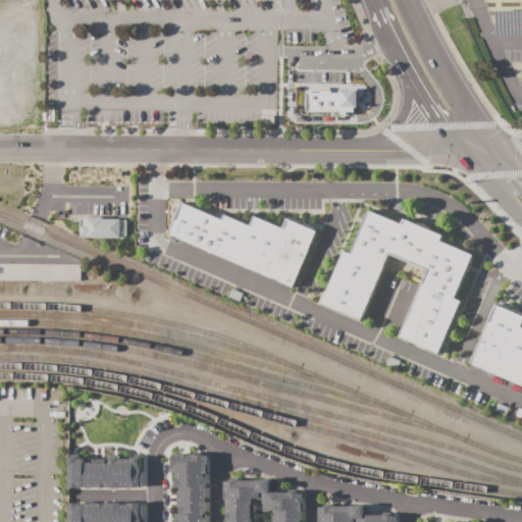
[(521,9),(513,10),(514,37),(521,36),(521,9)]
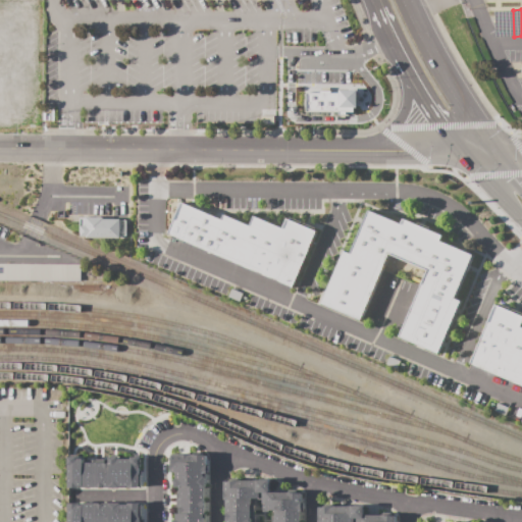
[(305,92),(318,92),(318,91),(330,91),(330,93),(338,93),(338,90),(356,90),(356,107),(353,107),(353,112),(346,112),(346,115),(337,115),(337,112),(305,112),(305,92)]
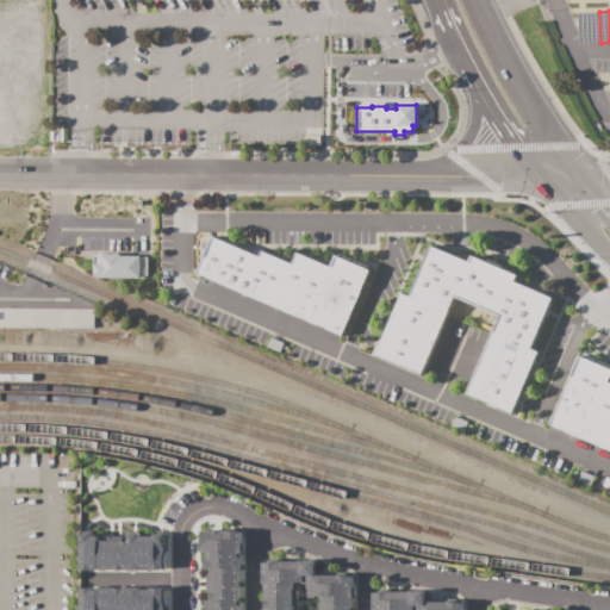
[(212,237),(197,274),(342,337),(371,271),(336,255),(331,268),(297,253),(292,265),(262,251),(260,257),(212,237)]
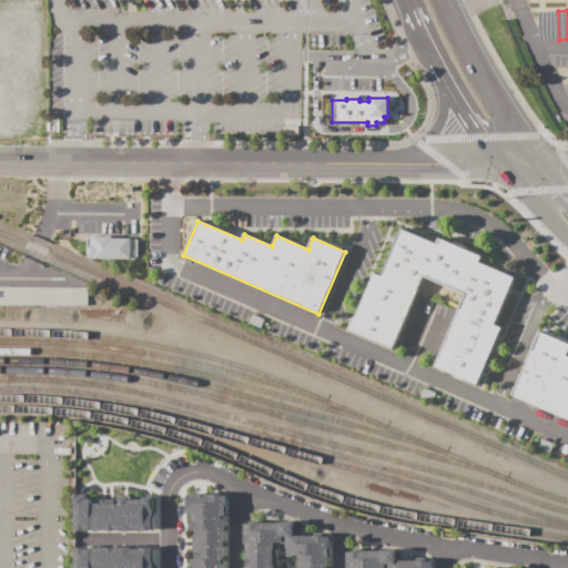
[(351,331),(393,348),(416,293),(458,312),(435,367),(477,385),(501,328),(495,325),(515,276),(480,262),(482,256),(439,239),(437,244),(402,229),(382,276),(375,274),(351,331)]
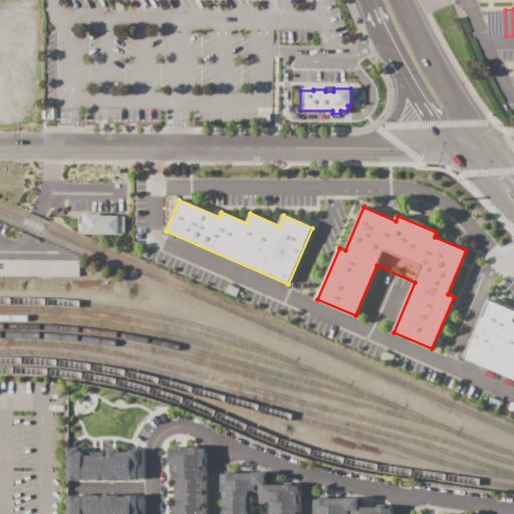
[(85,234),(85,233),(79,233),(79,223),(78,223),(78,216),(85,216),(85,214),(101,215),(101,216),(118,217),(124,217),(124,233),(118,232),(118,235),(85,234)]
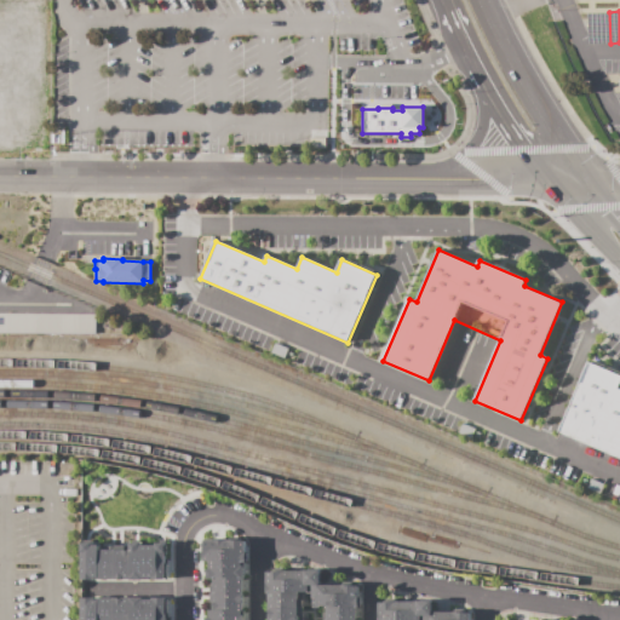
[(0,313),(96,315),(96,334),(0,332),(0,313)]
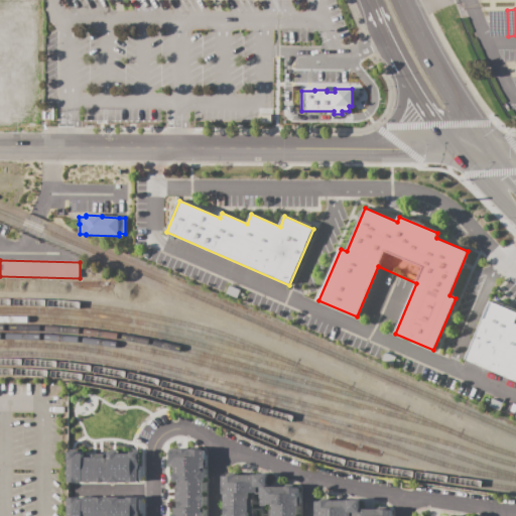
[(465,360),(515,382),(515,323),(514,323),(515,317),(515,312),(490,301),(465,360)]
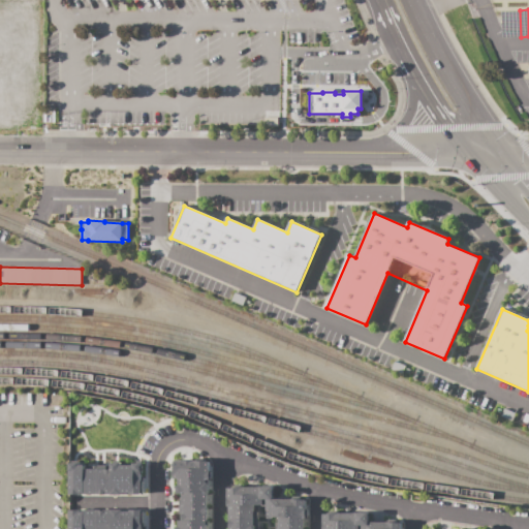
[(208,528),(209,461),(173,461),(173,479),(178,479),(177,528),(208,528)]
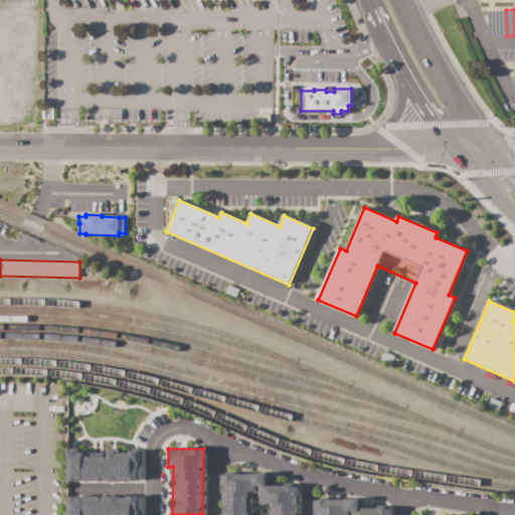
[(138,481),(137,451),(108,452),(108,453),(66,454),(67,482),(138,481)]
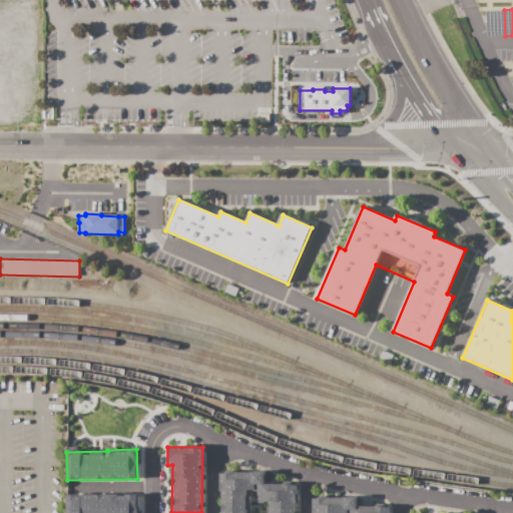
[(220,512),(220,475),(253,475),(252,492),(246,493),(245,512),(220,512)]
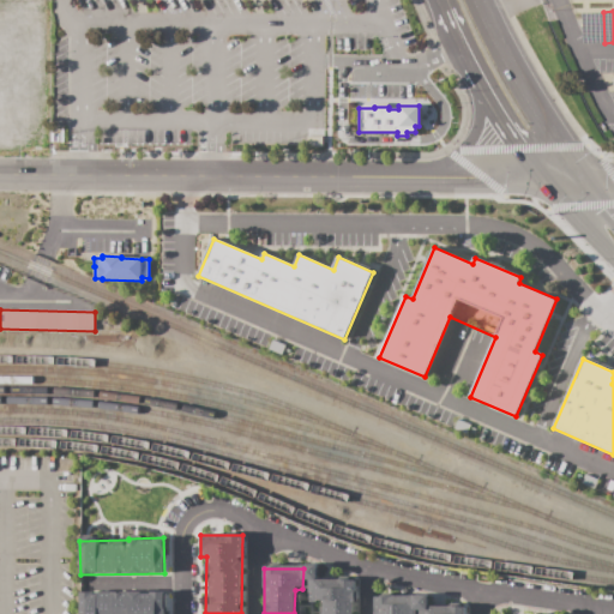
[(315,583),(315,613),(351,613),(351,583),(315,583)]
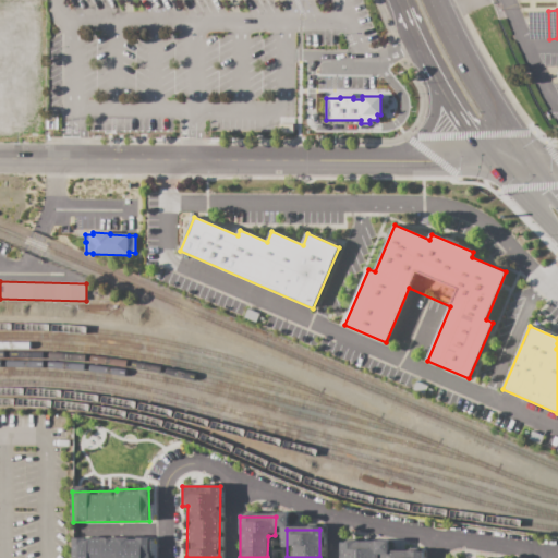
[(148,557),(148,537),(72,538),(72,557),(148,557)]
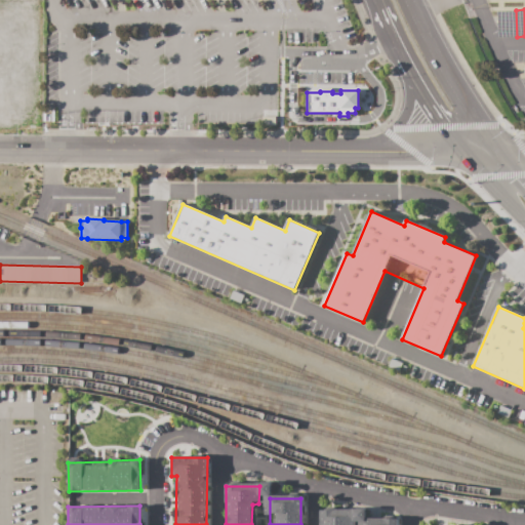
[(319,524),(319,513),(353,513),(353,524),(319,524)]
